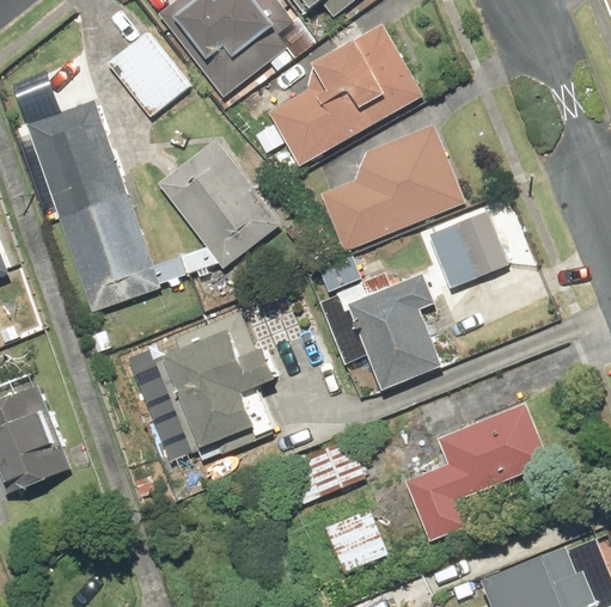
[(175,0),(159,12),(222,97),(288,47),(277,32),(294,19),(277,0),(175,0)]
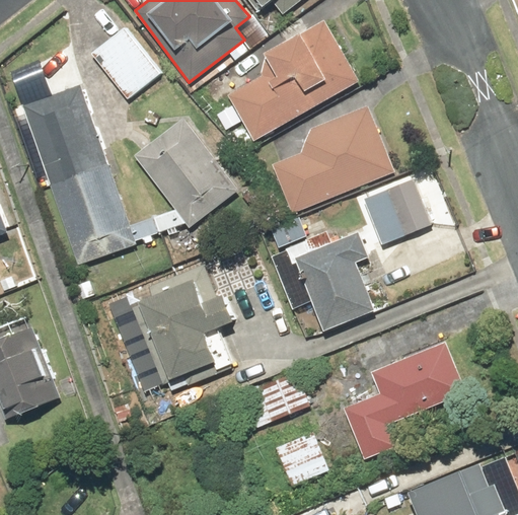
[(252,0),(262,11),(273,2),(282,14),(300,0),(252,0)]
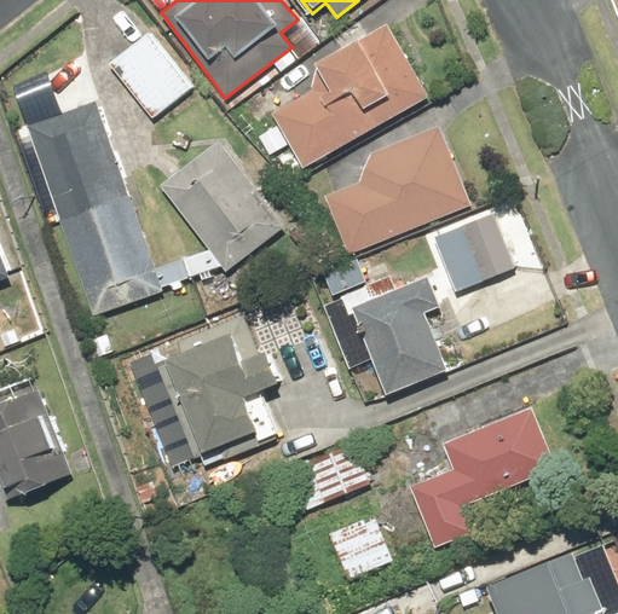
[(429,98),(388,24),(313,67),(329,94),(315,102),(309,91),(271,111),(304,168),(429,98)]
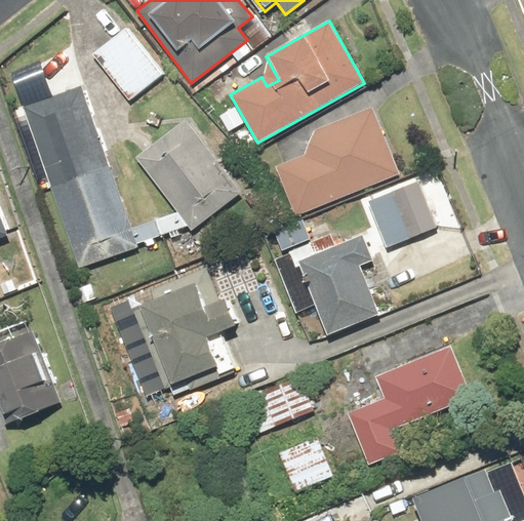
[(125,27),(91,53),(128,101),(162,74),(125,27)]
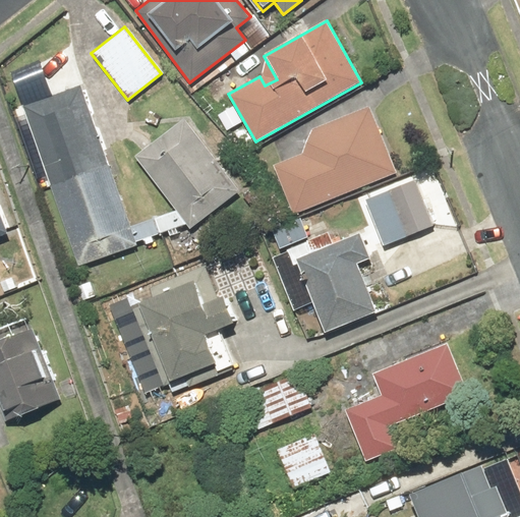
[(80,87),(21,107),(77,267),(188,228),(189,228),(239,191),(187,120),(136,157),(176,211),(129,227),(80,87)]
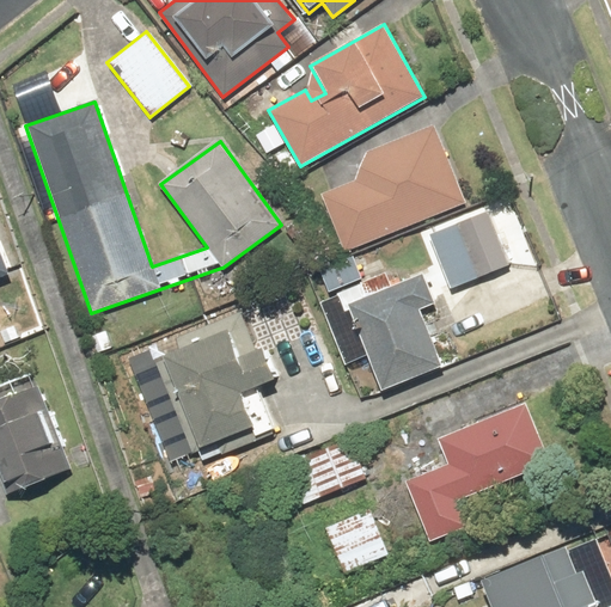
[(319,192),(343,251),(464,203),(433,127),(349,160),(355,178),(319,192)]
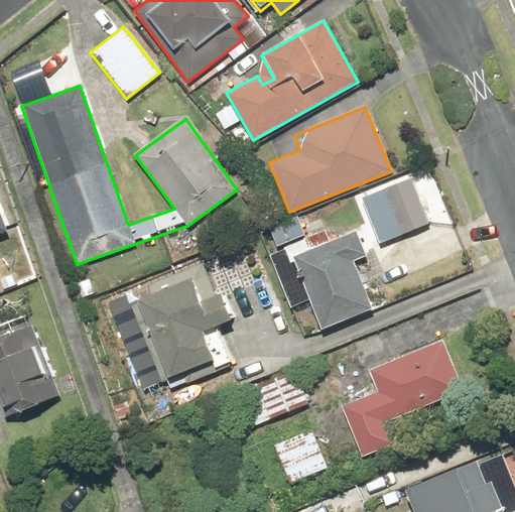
[(411,177),(383,188),(402,234),(429,223),(411,177)]
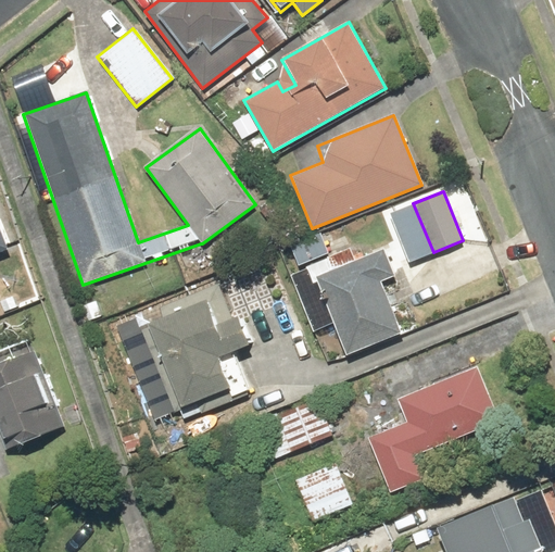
[(311,284),(316,281),(344,353),(400,331),(380,281),(394,275),(386,251),(339,268),(333,255),(304,267),(311,284)]
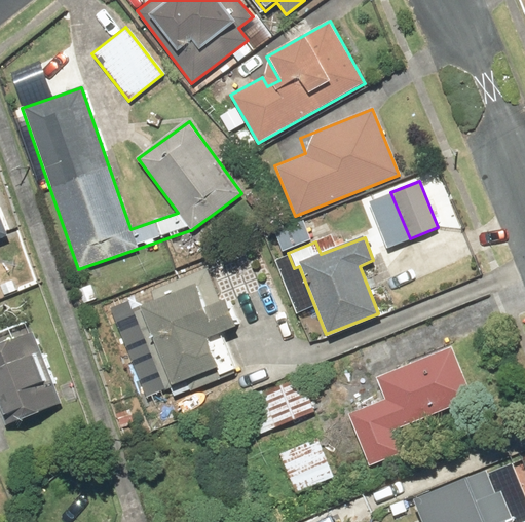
[(136,324),(144,320),(170,387),(216,370),(203,338),(234,327),(225,303),(220,304),(207,268),(126,298),(136,324)]
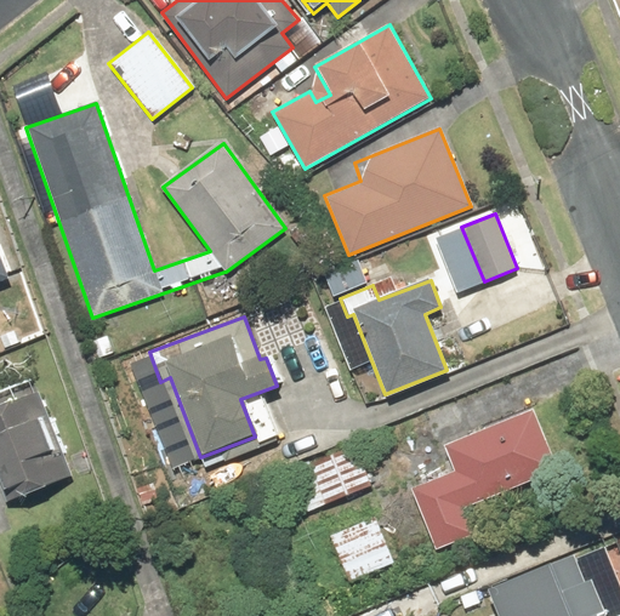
[(37,389),(0,405),(0,490),(3,496),(29,485),(32,491),(72,474),(37,389)]
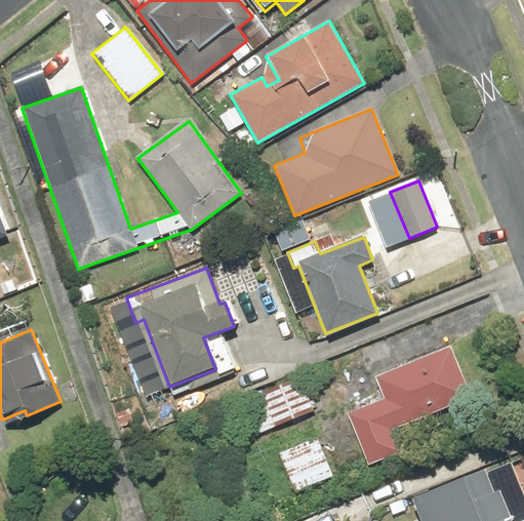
[(469,396),(449,348),(376,378),(385,399),(347,415),(367,466),(401,452),(391,429),(469,396)]
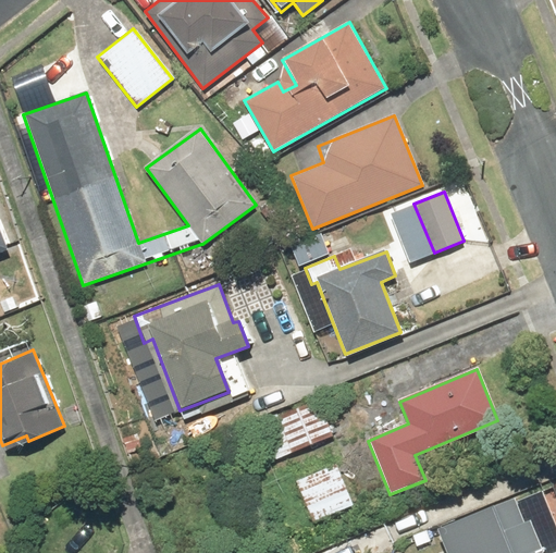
[(278,413),(250,424),(266,462),(332,435),(319,401),(279,417),(278,413)]
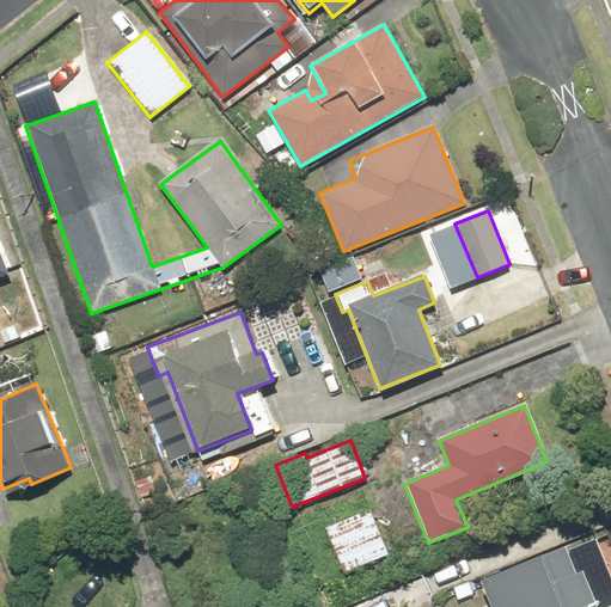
[(366,507),(324,526),(344,571),(386,552),(366,507)]
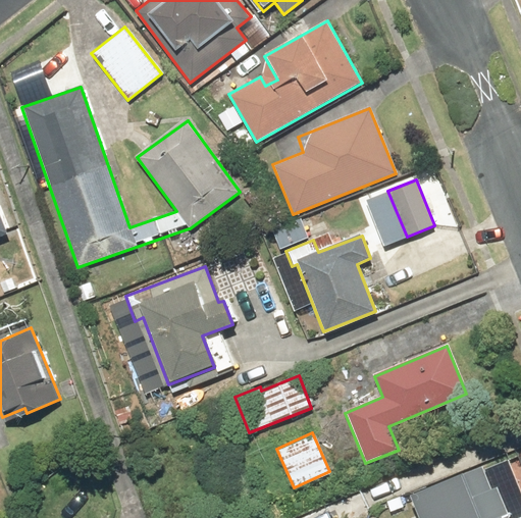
[(492,456),(409,490),(420,517),(520,517),(520,498),(513,502),(492,456)]
